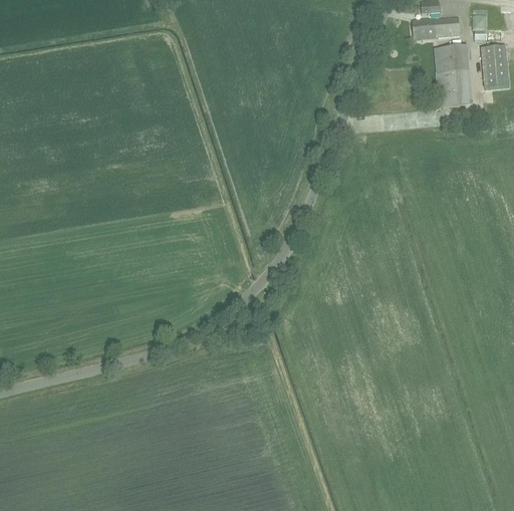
[(422,14),(440,13),(439,2),(421,3),(422,14)]
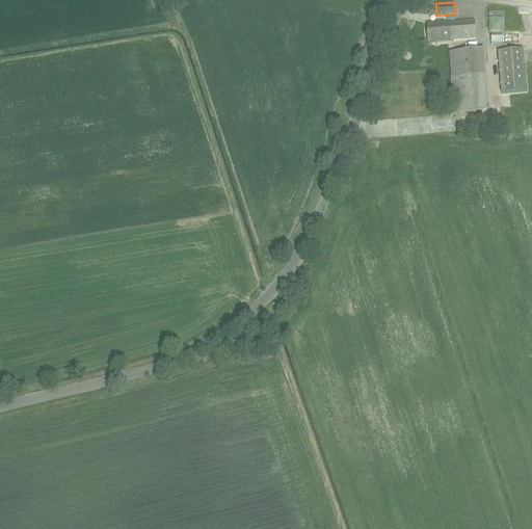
[(491,41),(504,42),(504,8),(488,8),(488,31),(491,31),(491,41)]
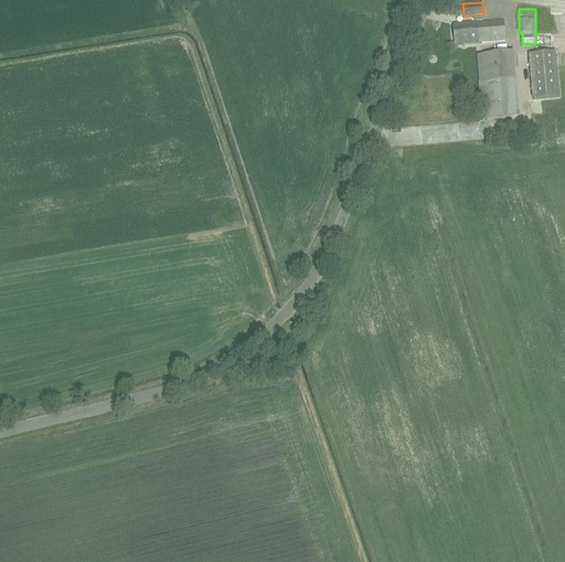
[(505,38),(503,18),(478,20),(477,20),(452,22),(455,43),(479,41),(505,38)]
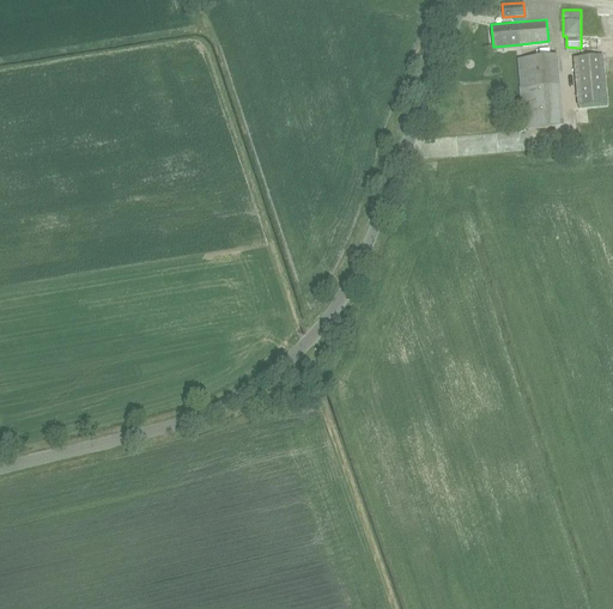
[(523,127),(556,125),(550,53),(519,56),(521,87),(520,87),(523,127)]
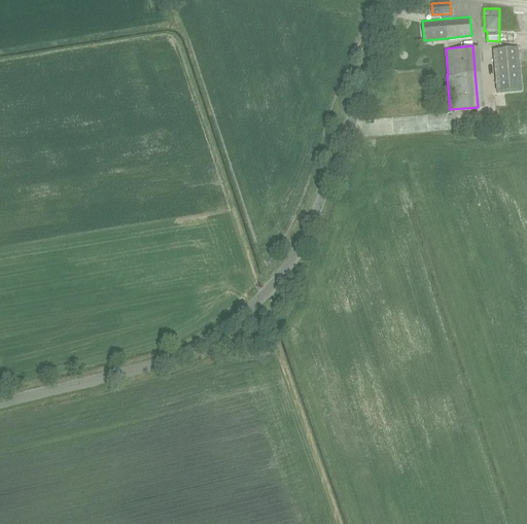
[(497,91),(522,89),(518,46),(493,48),(497,91)]
